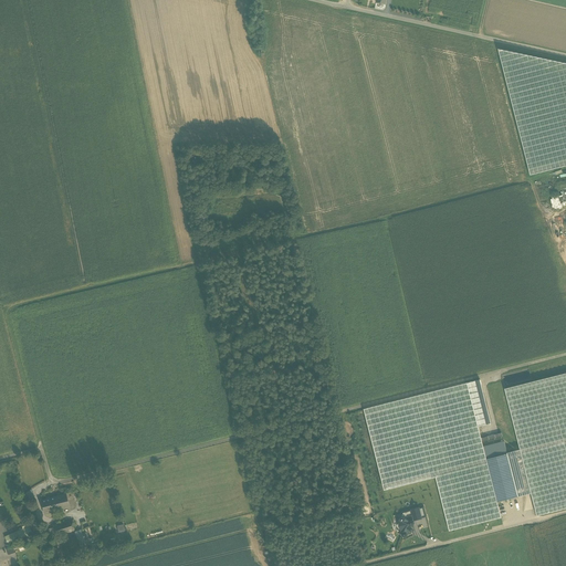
[(565,63),(499,50),(531,176),(565,166),(565,63)]
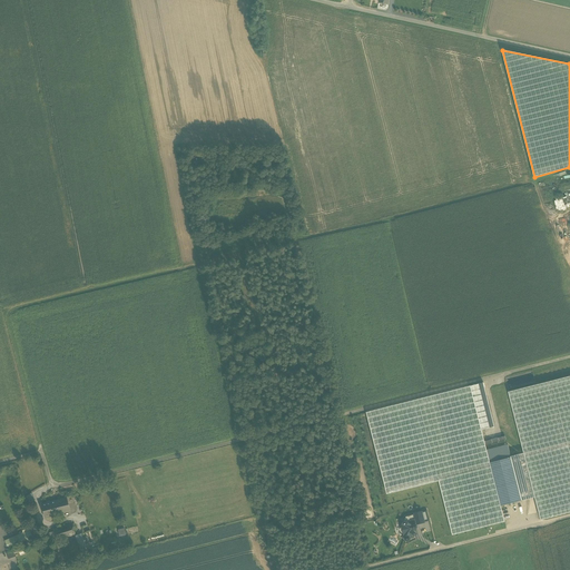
[(389,182),(364,187),(365,190),(371,189),(372,194),(384,190),(383,185),(390,184),(389,182)]
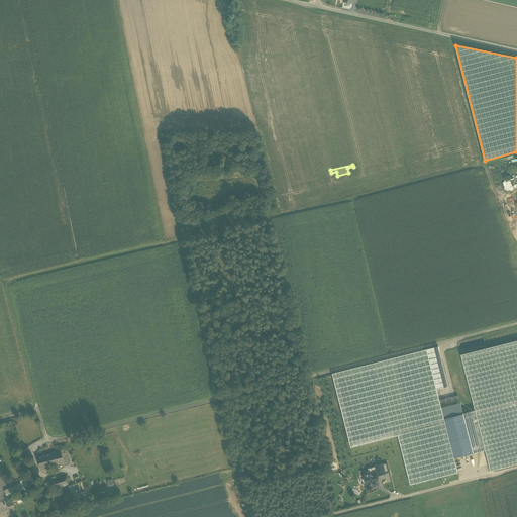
[(516,463),(516,340),(461,355),(475,411),(485,451),(490,472),(516,463)]
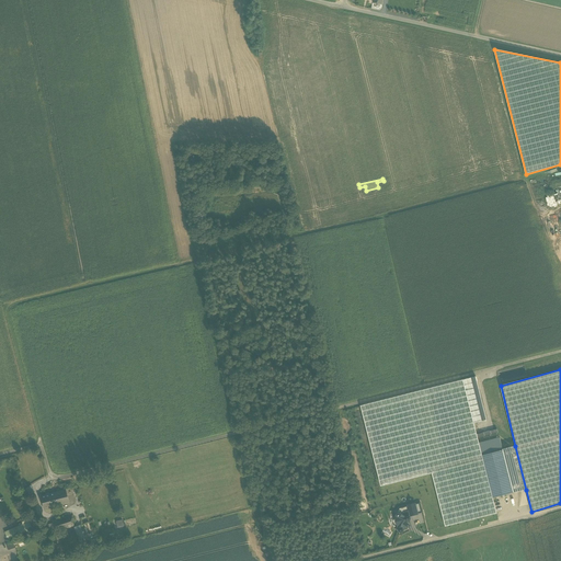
[(445,526),(496,513),(473,423),(487,420),(476,377),(361,405),(381,485),(432,473),(445,526)]
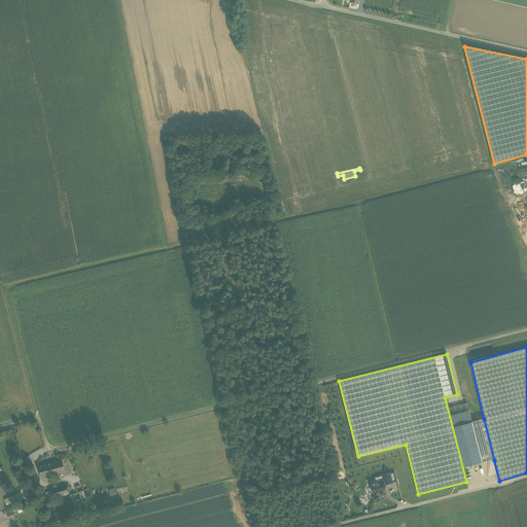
[(463,467),(483,462),(472,422),(469,411),(450,416),(463,467)]
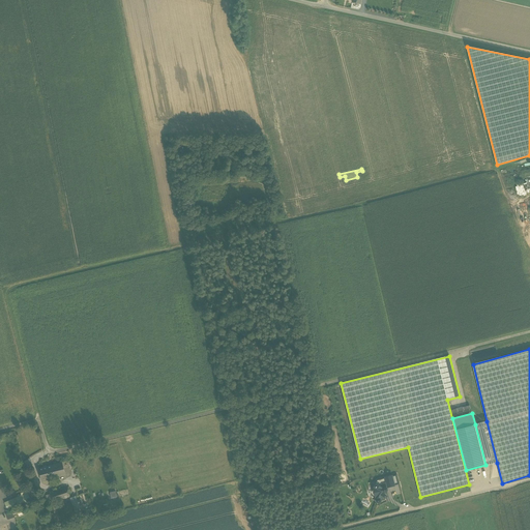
[(486,465),(497,463),(487,421),(475,424),(486,465)]
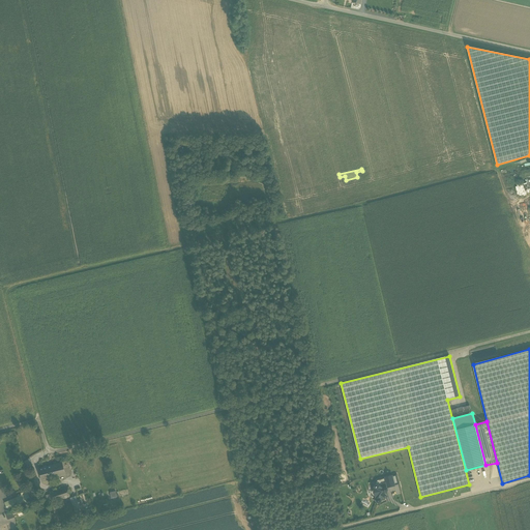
[(29,459),(24,462),(28,468),(33,465),(29,459)]
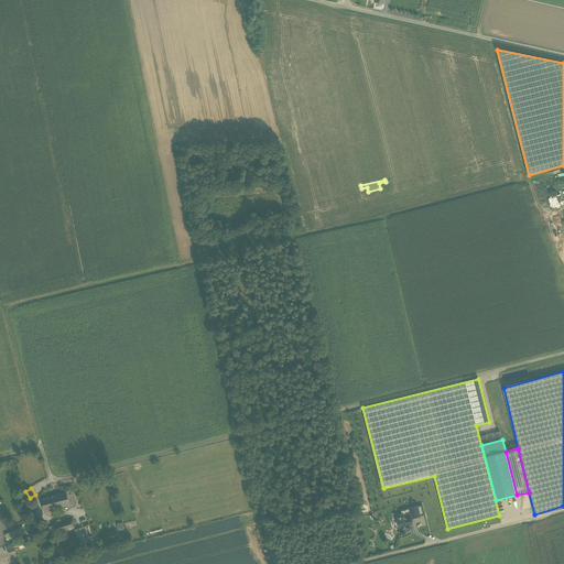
[(65,494),(55,496),(56,500),(60,499),(61,503),(61,502),(63,508),(68,506),(65,494)]
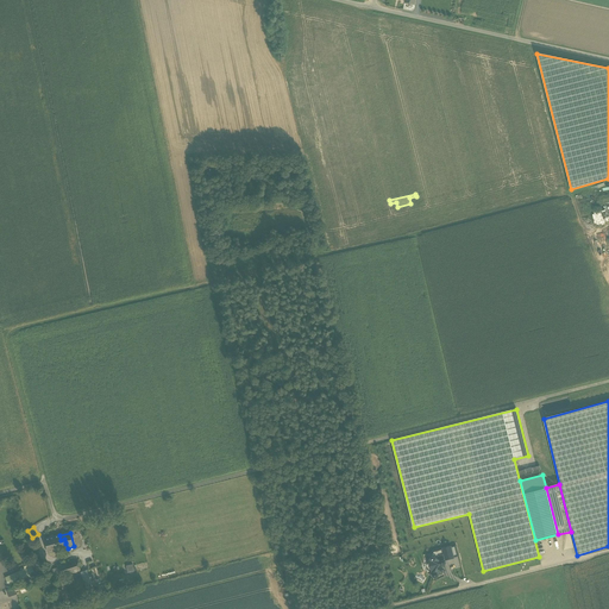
[(60,535),(44,539),(48,553),(68,548),(66,542),(66,544),(64,539),(61,540),(60,535)]
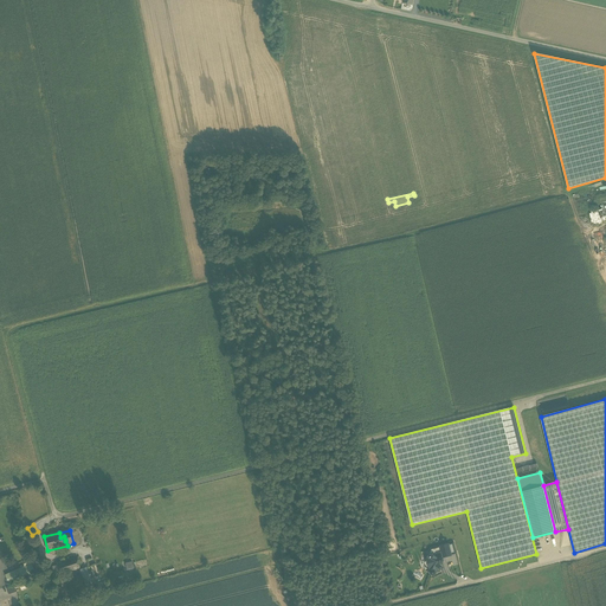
[(449,545),(440,546),(443,552),(444,558),(451,555),(449,545)]
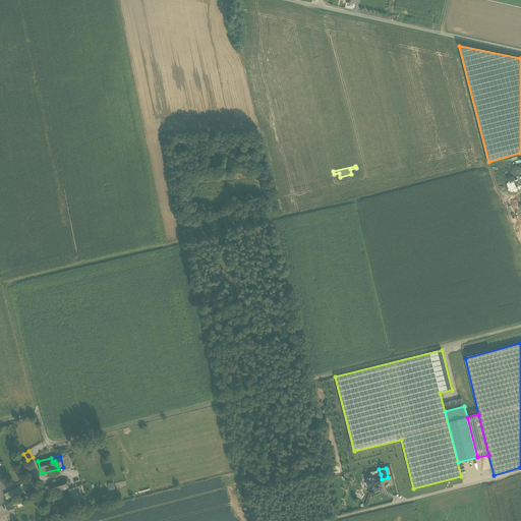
[(370,471),(368,475),(374,478),(375,475),(381,474),(379,469),(370,471)]
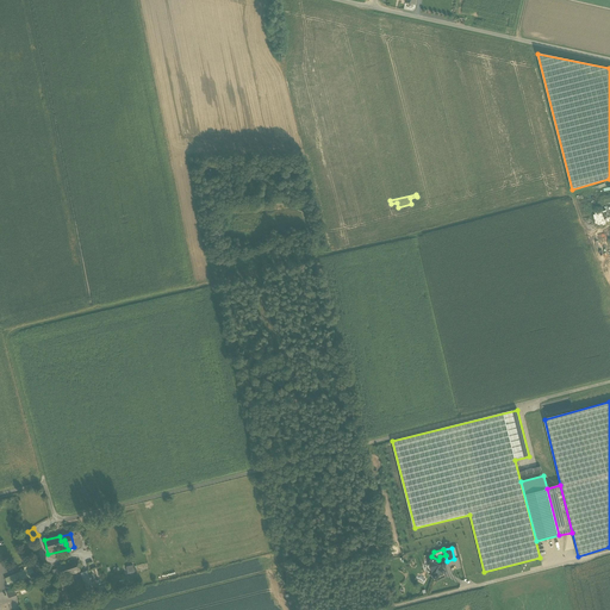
[(443,561),(442,562),(439,560),(431,556),(429,556),(428,559),(428,561),(430,562),(431,564),(430,566),(431,568),(433,570),(433,571),(431,573),(431,574),(434,576),(434,578),(435,579),(437,578),(439,577),(437,574),(439,573),(440,573),(442,568),(442,566),(444,566),(446,565),(446,562),(443,561)]
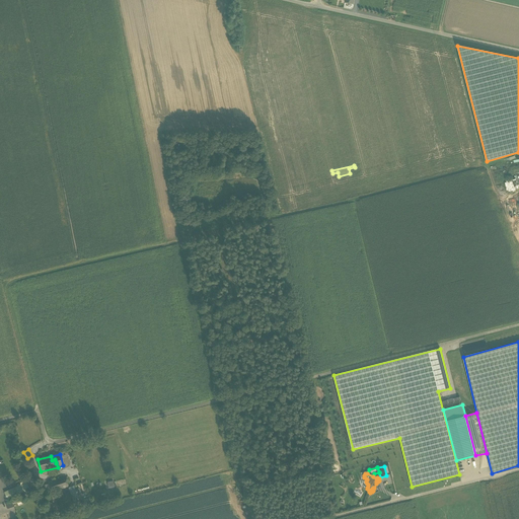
[(60,479),(49,483),(51,492),(69,487),(66,477),(63,478),(64,479),(60,480),(60,479)]
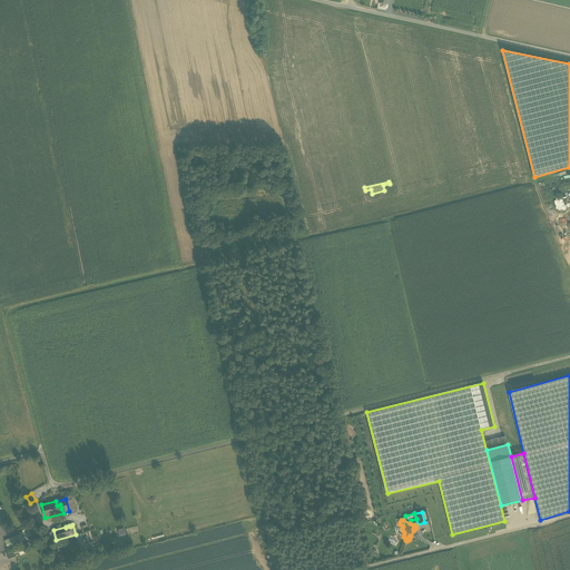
[(23,532),(5,541),(8,549),(32,538),(29,530),(23,532)]
